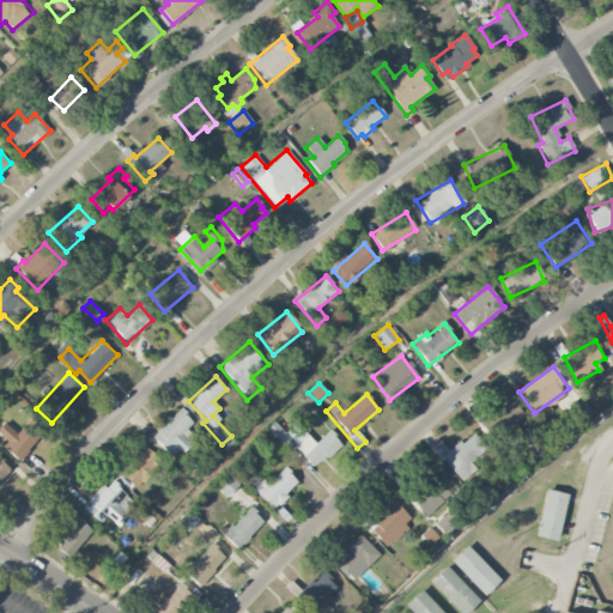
[(515,424),(523,419),(515,401),(485,417),(499,444),(520,434),(515,424)]
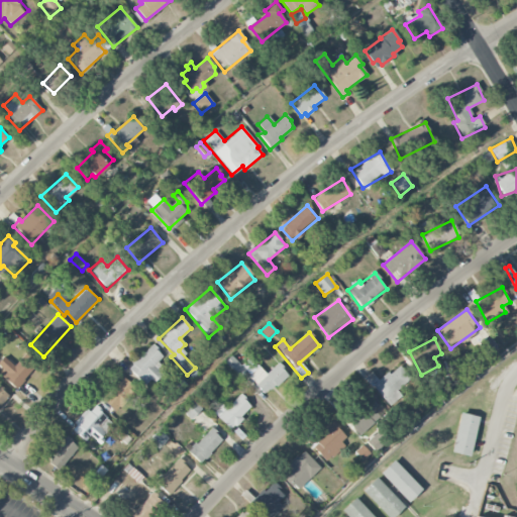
[(143,386),(149,380),(152,382),(165,370),(157,363),(164,355),(151,344),(127,370),(143,386)]
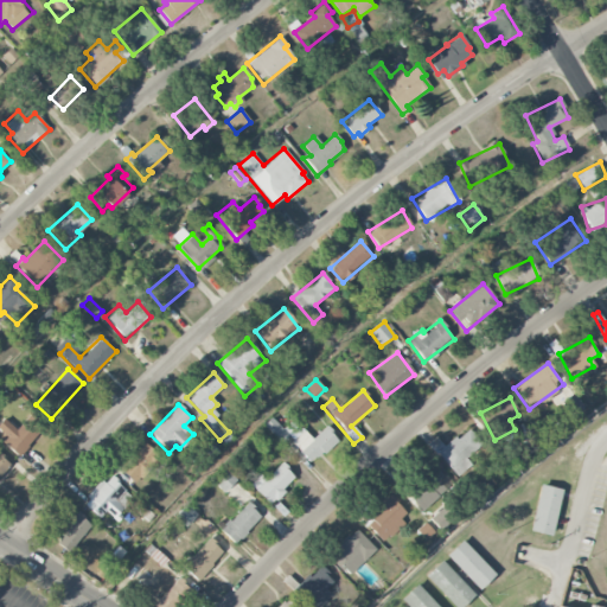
[(0,425),(2,421),(16,432),(27,416),(46,433),(19,464),(1,449),(5,445),(0,440),(0,439),(5,434),(0,429),(0,425)]
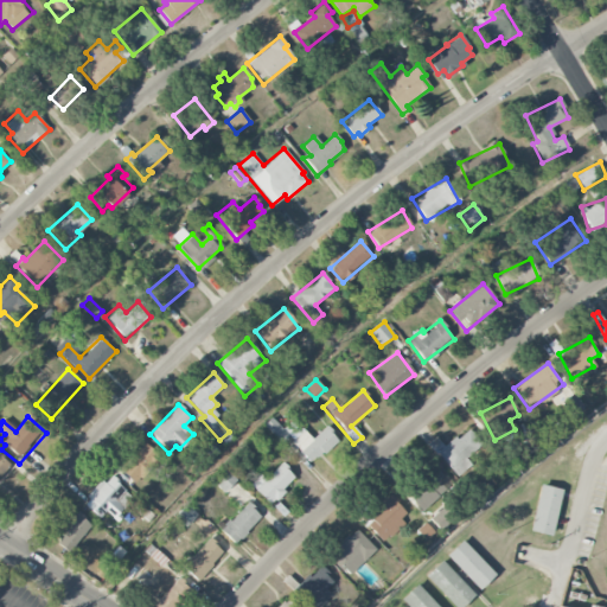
[(288,435),(279,426),(276,428),(269,421),(264,426),(281,442),(288,435)]
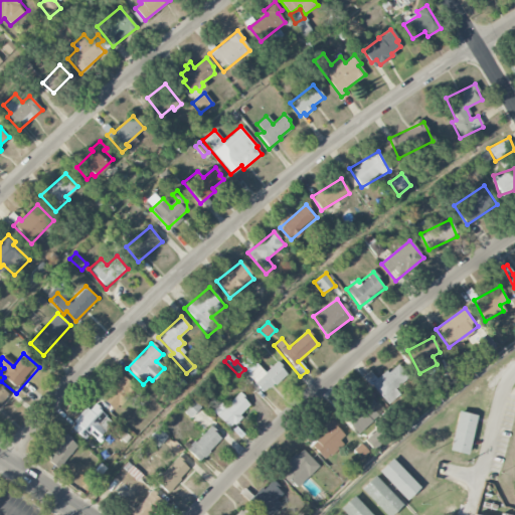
[(258,364),(246,374),(264,393),(287,372),(277,362),(265,372),(258,364)]
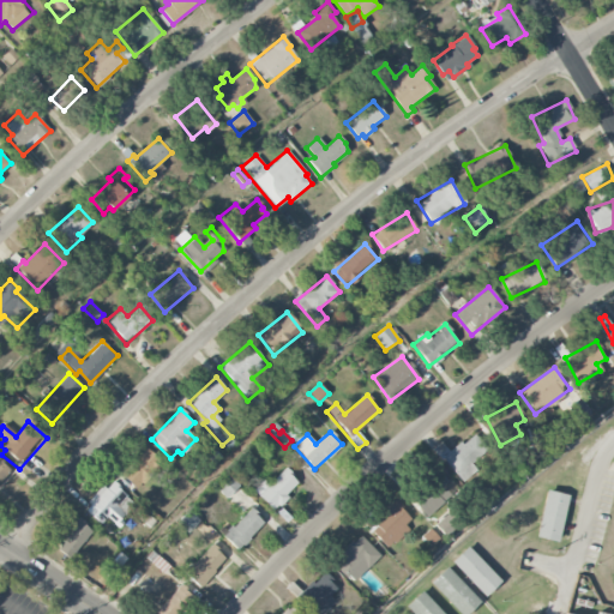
[(462,482),(477,469),(473,463),(487,450),(473,433),(450,453),(440,443),(433,449),(462,482)]
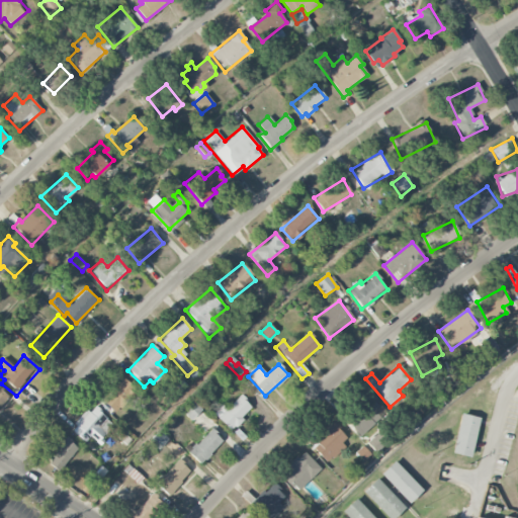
[(112,411),(135,393),(123,378),(100,398),(112,411)]
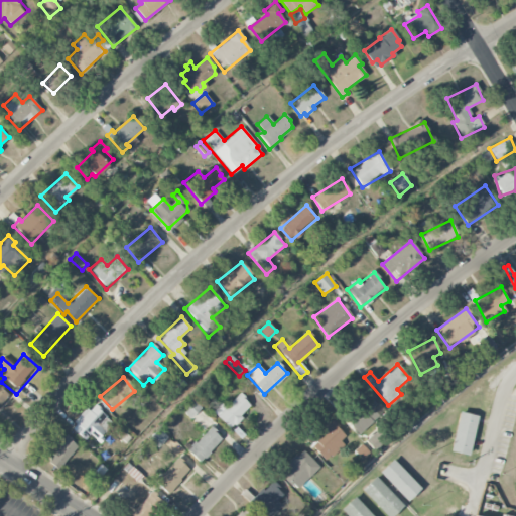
[(0,386),(10,396),(0,406),(0,386)]
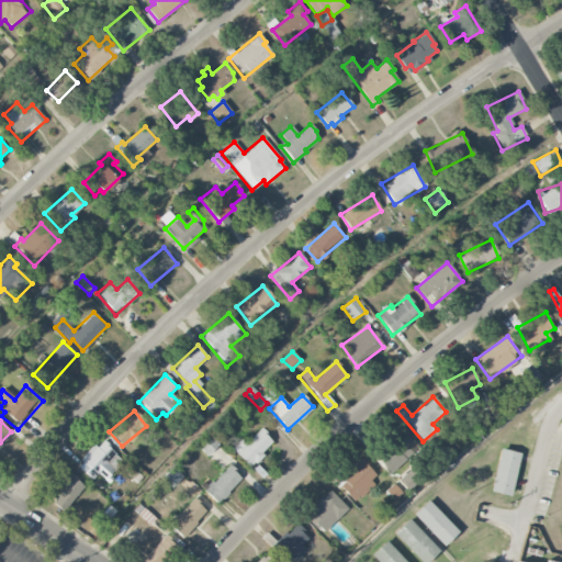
[(274,442),(261,428),(245,445),(240,440),(232,449),(249,467),(274,442)]
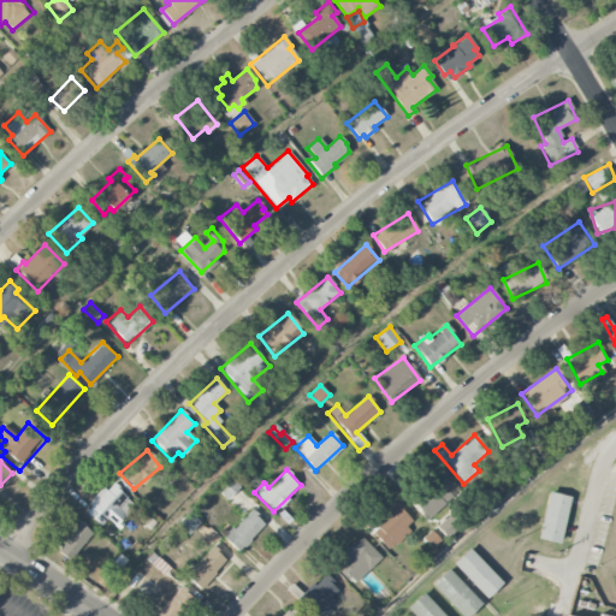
[(428,520),(458,492),(442,473),(412,502),(428,520)]
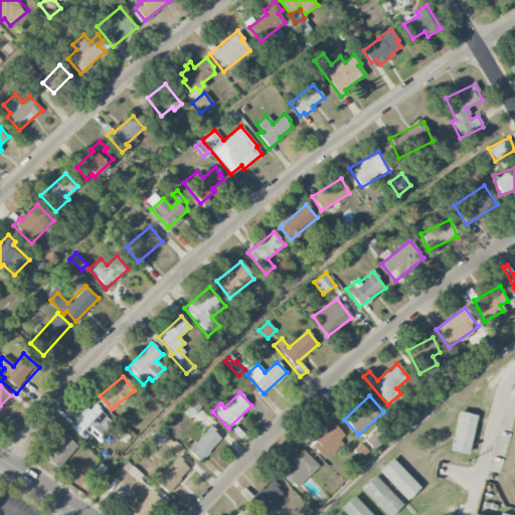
[(200,406),(189,396),(178,407),(190,417),(200,406)]
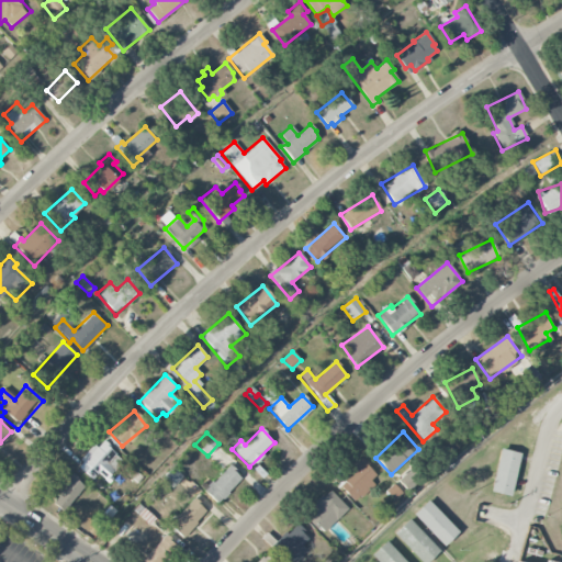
[(77,468),(96,447),(103,442),(110,448),(116,457),(107,465),(112,471),(103,479),(97,472),(93,481),(77,468)]
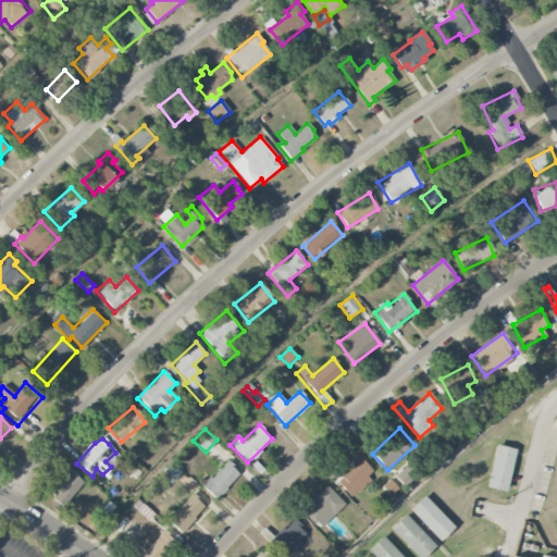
[(502,441),(492,483),(511,487),(521,445),(502,441)]
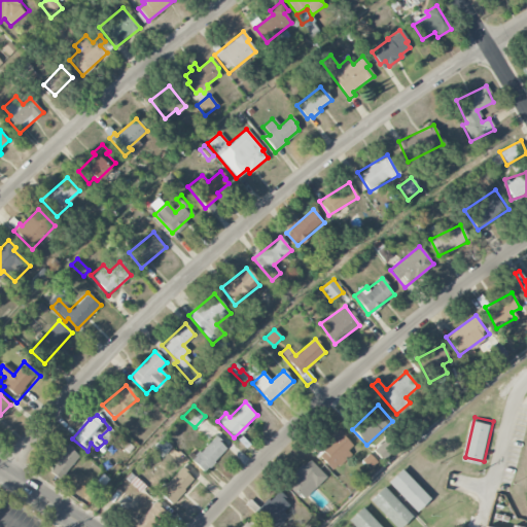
[(331,470),(356,448),(340,430),(315,453),(331,470)]
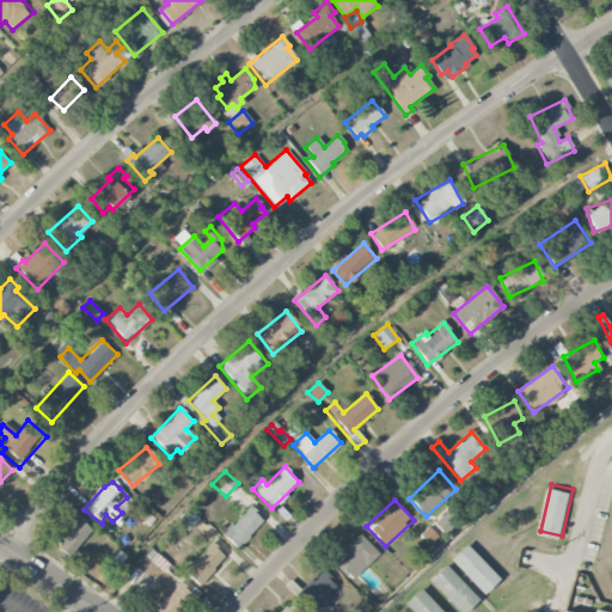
[(226,519),(216,528),(238,549),(264,520),(250,507),(233,525),(226,519)]
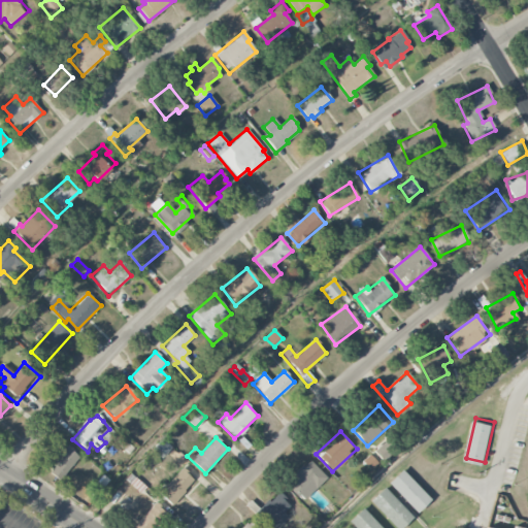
[(171,448),(162,438),(152,450),(161,458),(171,448)]
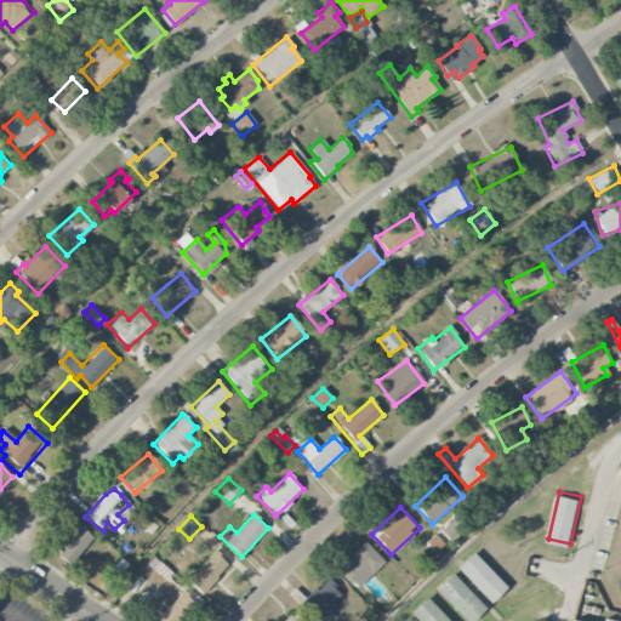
[(79,523),(87,531),(86,533),(93,539),(69,565),(58,556),(64,548),(62,546),(67,541),(64,540),(79,523)]
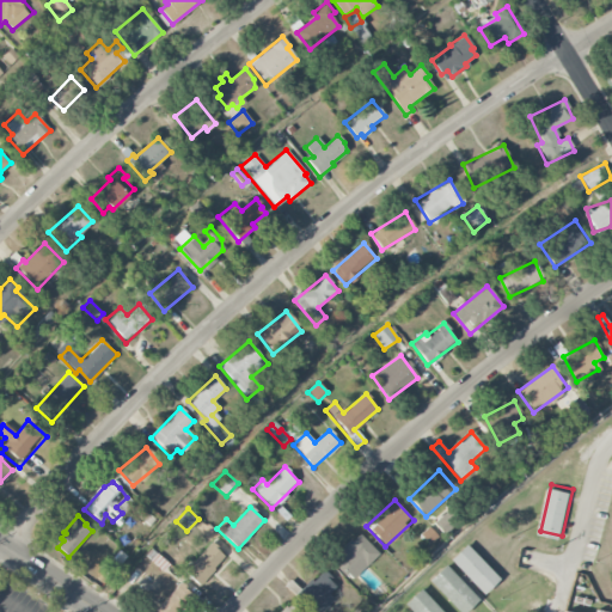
[(420,534),(428,545),(436,537),(428,527),(420,534)]
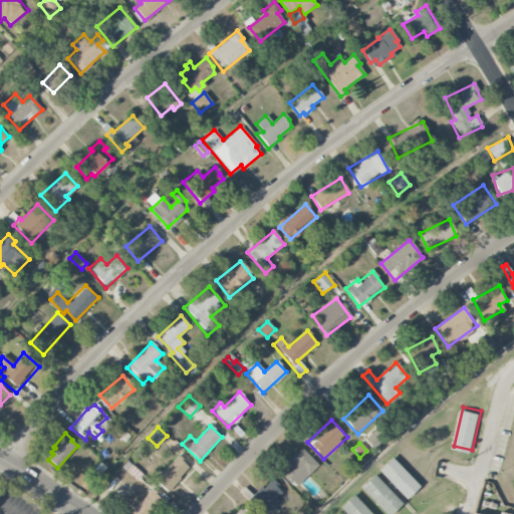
[(294,488),(318,465),(301,448),(277,471),(294,488)]
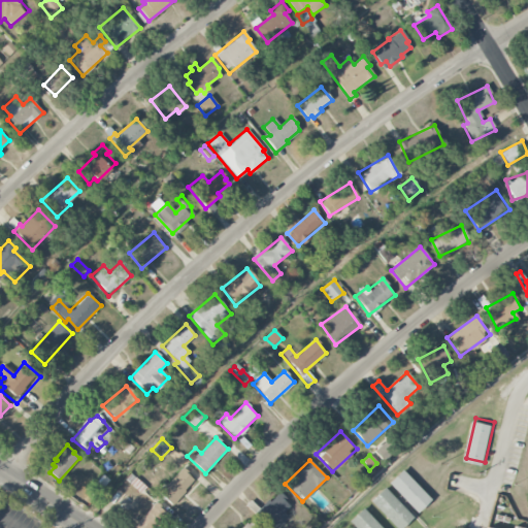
[(406,466),(393,480),(422,509),(435,496),(406,466)]
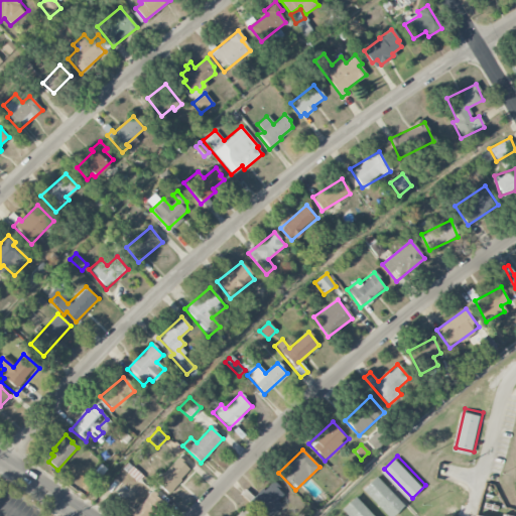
[(167,494),(190,469),(177,458),(155,482),(167,494)]
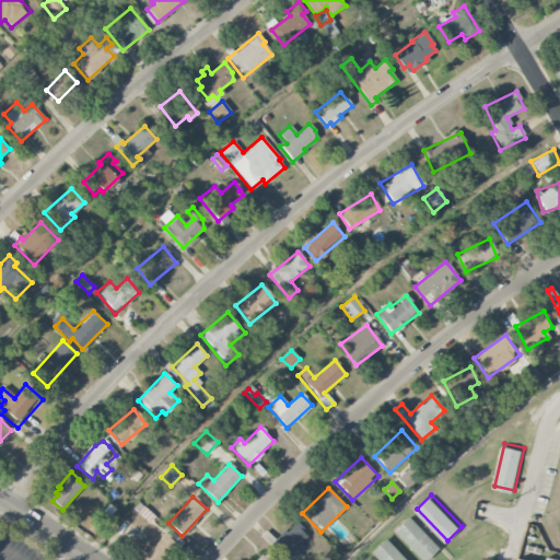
[(397,527),(426,558),(442,543),(413,513),(397,527)]
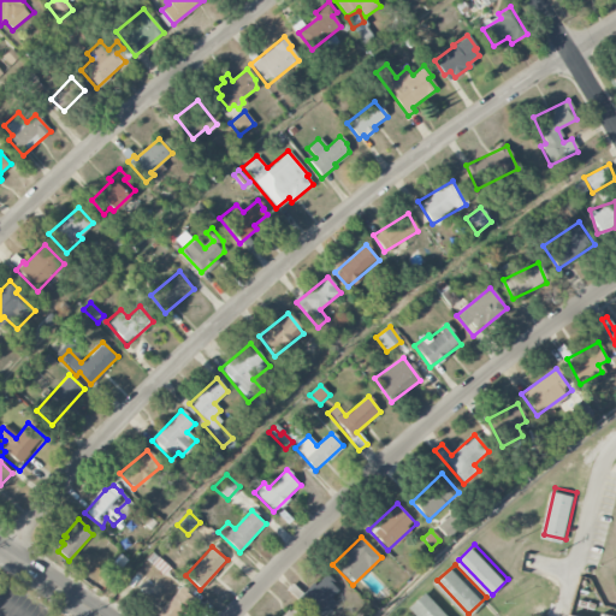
[(317,615),(320,615),(342,592),(323,574),(304,594),(301,592),(295,598),(317,615)]
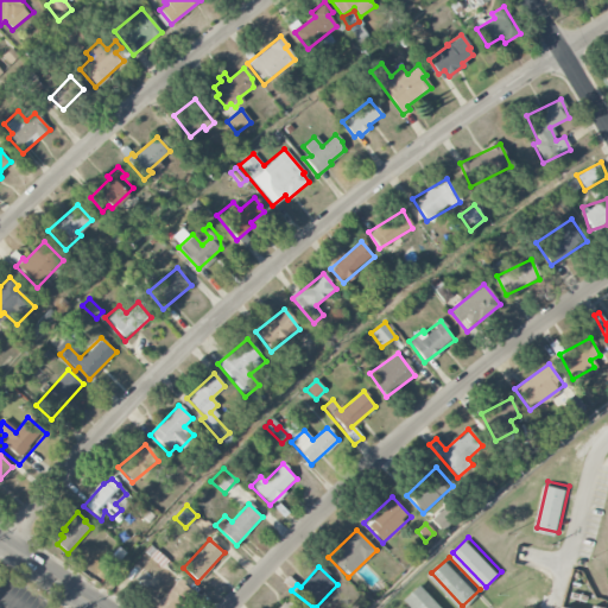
[(154,607),(173,607),(190,590),(179,580),(154,607)]
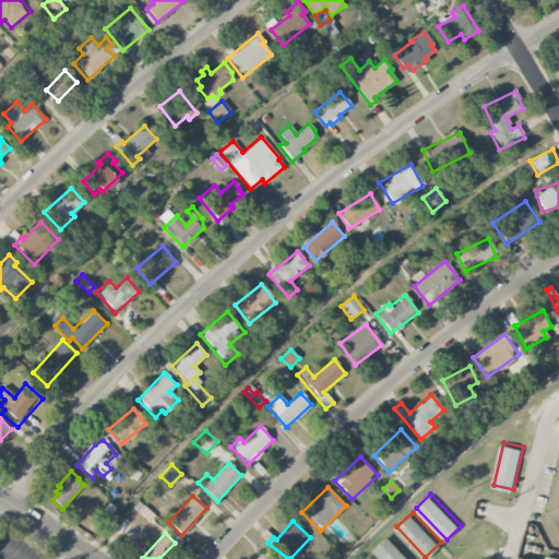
[(375,548),(384,558),(412,558),(389,534),(375,548)]
